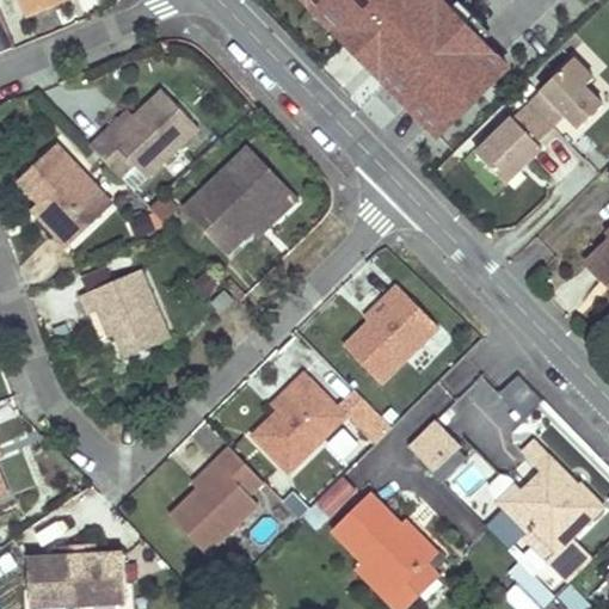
[(19,0),(28,18),(68,1),(68,0),(19,0)]
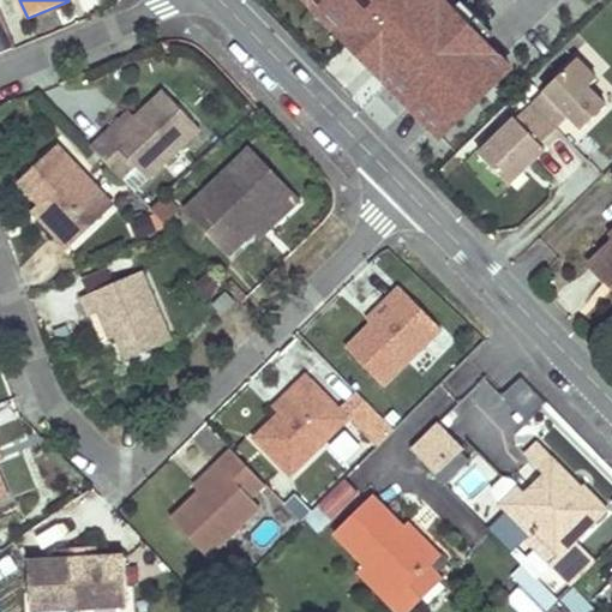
[(307,0),(439,136),(460,117),(453,108),(471,90),(479,97),(510,67),(484,41),(451,9),(442,0),(307,0)]
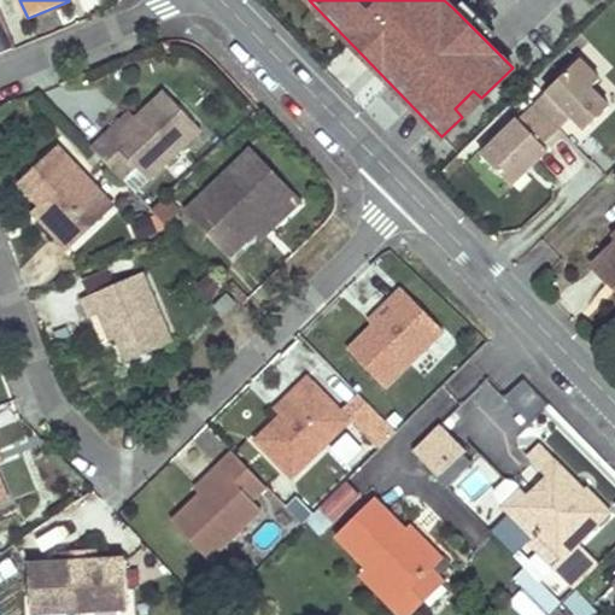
[(462,0),(454,9),(486,41),(495,34),(462,0)]
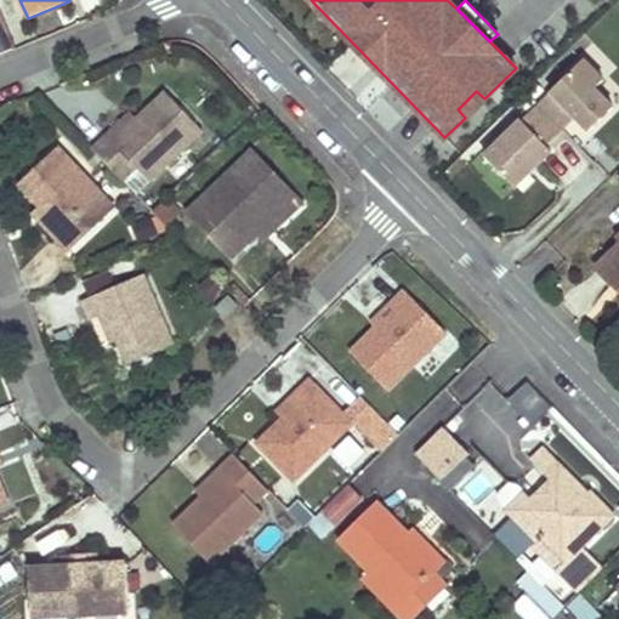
[(603,77),(584,56),(538,101),(563,126),(577,113),(590,128),(614,104),(595,85),(603,77)]
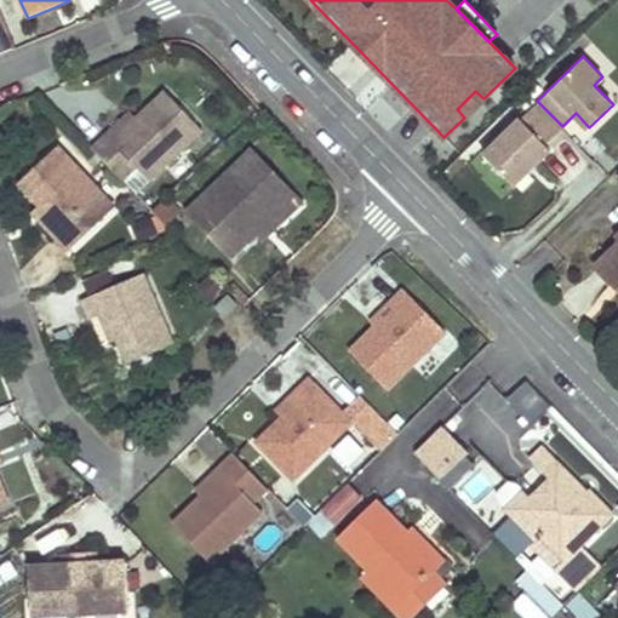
[(147,179),(199,127),(162,90),(133,118),(110,139),(104,132),(90,147),(119,178),(132,165),(147,179)]
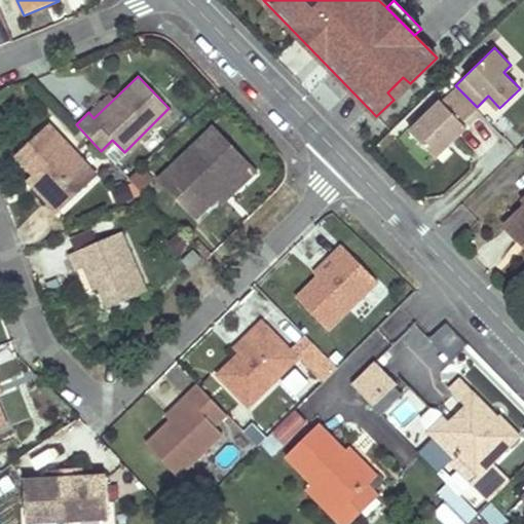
[(387,92),(394,100),(396,102),(412,85),(410,83),(403,77),(387,92)]
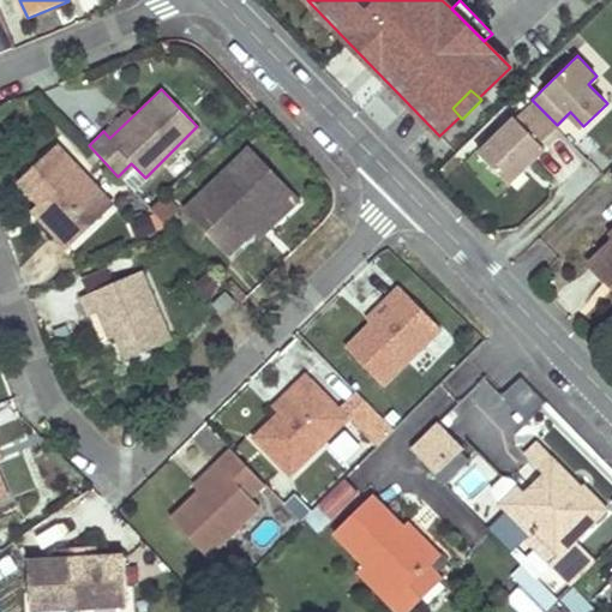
[(480,150),(509,180),(534,156),(529,153),(557,125),(532,100),(480,150)]
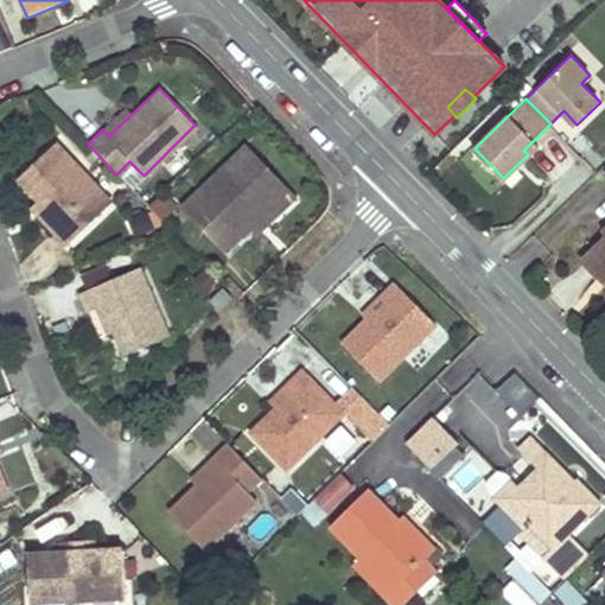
[(131,115),(125,108),(102,129),(108,137),(131,115)]
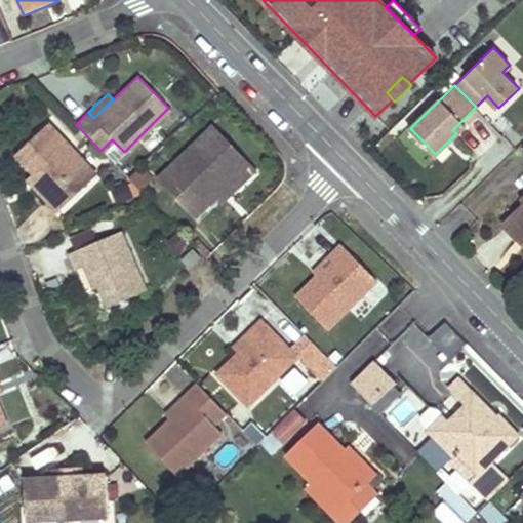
[(94,176),(46,123),(14,153),(32,172),(49,192),(43,198),(56,211),(94,176)]
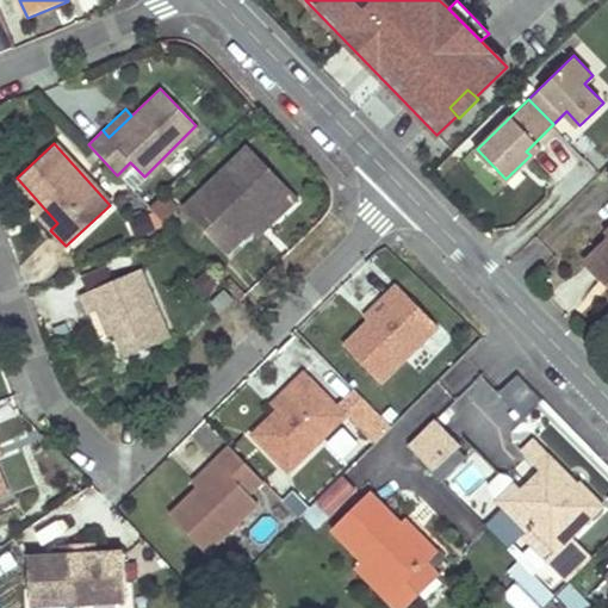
[(250,229),(290,192),(246,147),(182,208),(227,253),(250,229)]
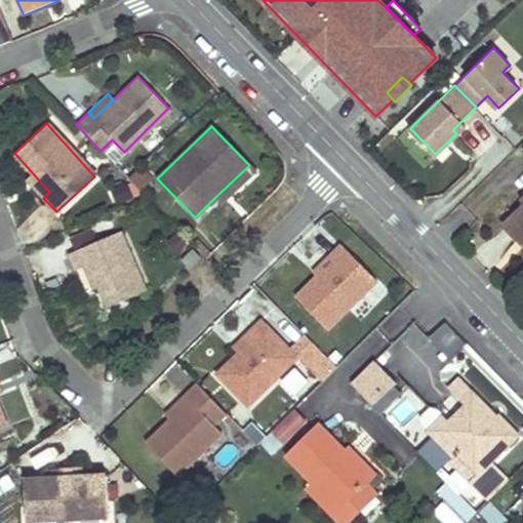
[(249,165),(215,197),(220,203),(254,170),(249,165)]
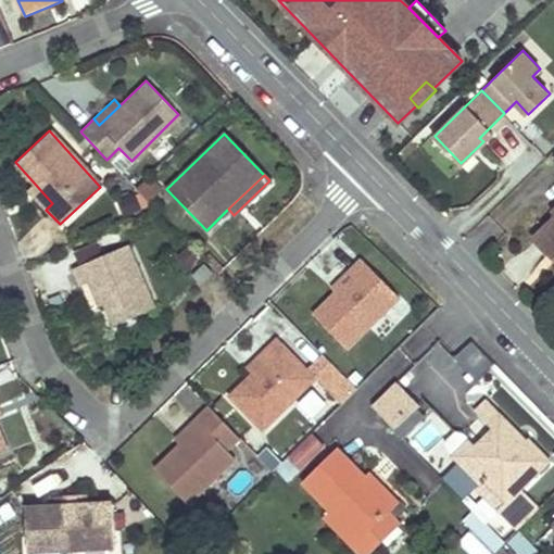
[(52,203),(34,183),(27,188),(46,210),(52,203)]
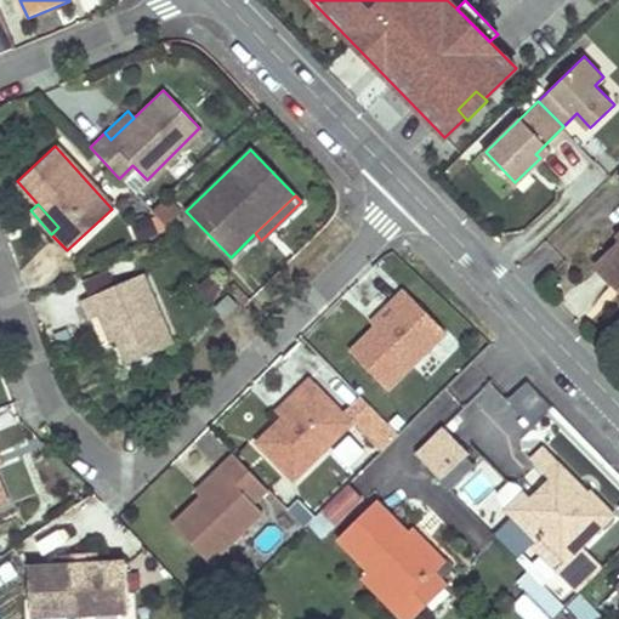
[(618,263),(609,255),(596,268),(618,290),(618,277),(618,274),(618,263)]
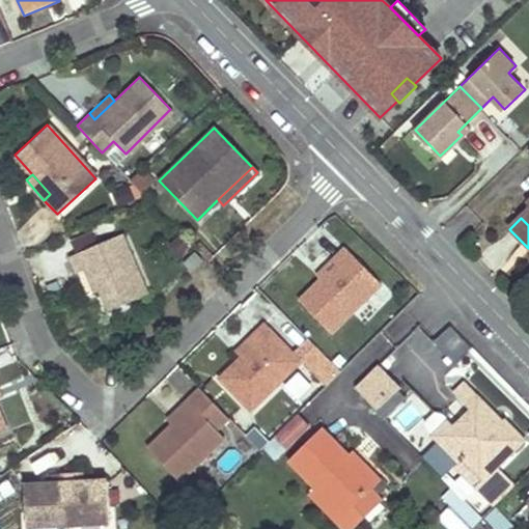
[(147,293),(122,232),(72,255),(78,272),(85,269),(91,267),(101,288),(109,308),(147,293)]
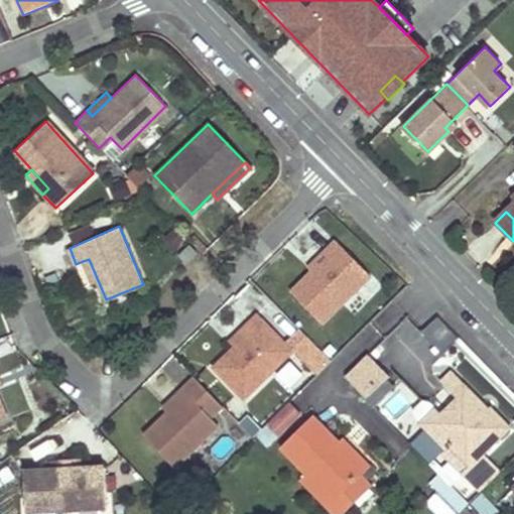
[(322,323),(370,275),(335,239),(322,251),(327,256),(311,271),(290,291),(322,323)]
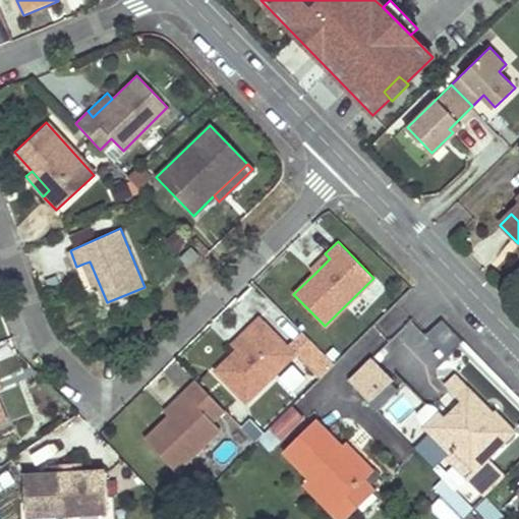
[(197,254),(190,247),(179,257),(186,265),(197,254)]
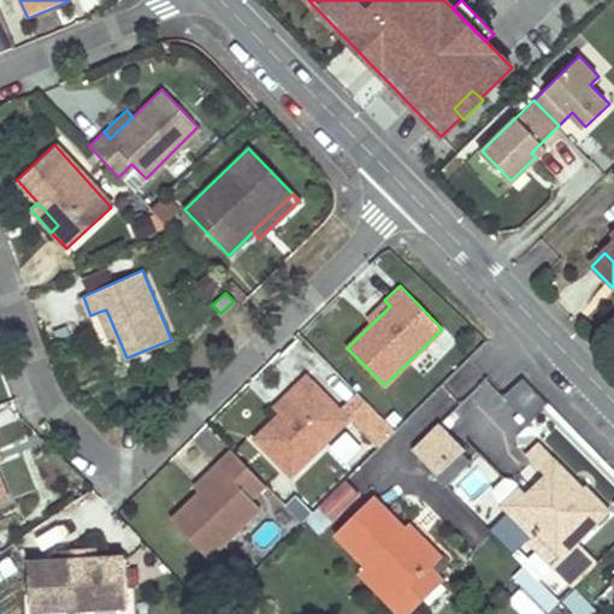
[(390,306),(384,300),(366,318),(372,324),(390,306)]
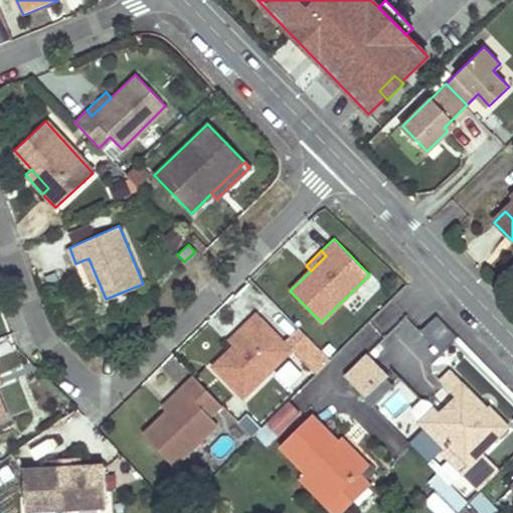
[(89,259),(82,261),(92,283),(98,280),(89,259)]
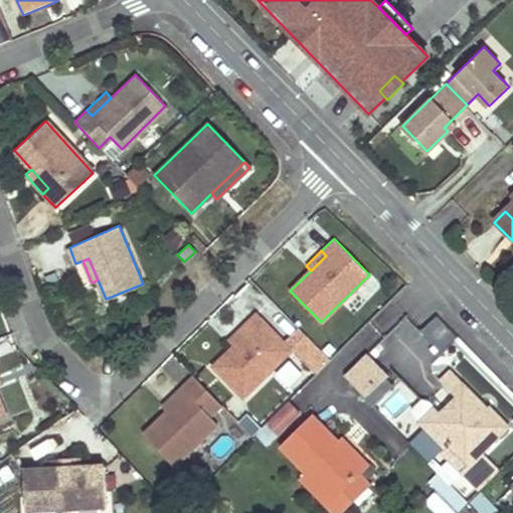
[(241,396),(291,349),(254,313),(242,325),(246,329),(231,344),(210,365),(241,396)]
